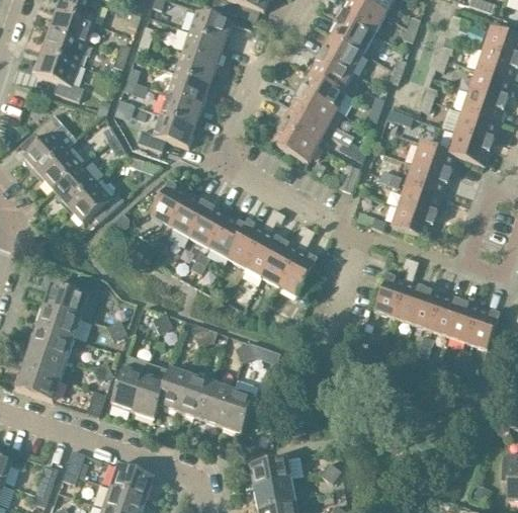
[(93,23),(100,2),(94,0),(61,0),(58,11),(93,23)]
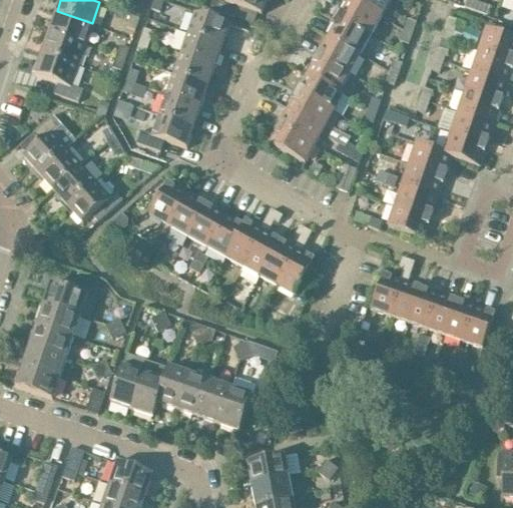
[(160,10),(163,0),(154,0),(151,7),(160,10)]
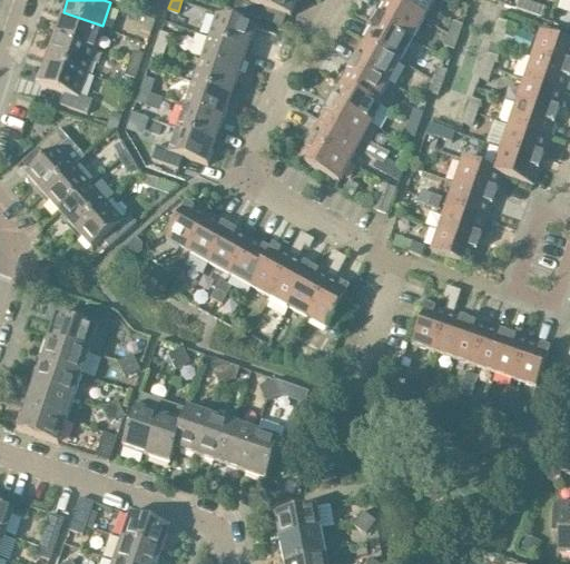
[(291,13),(295,0),(237,0),(235,7),(262,16),(266,5),(291,13)]
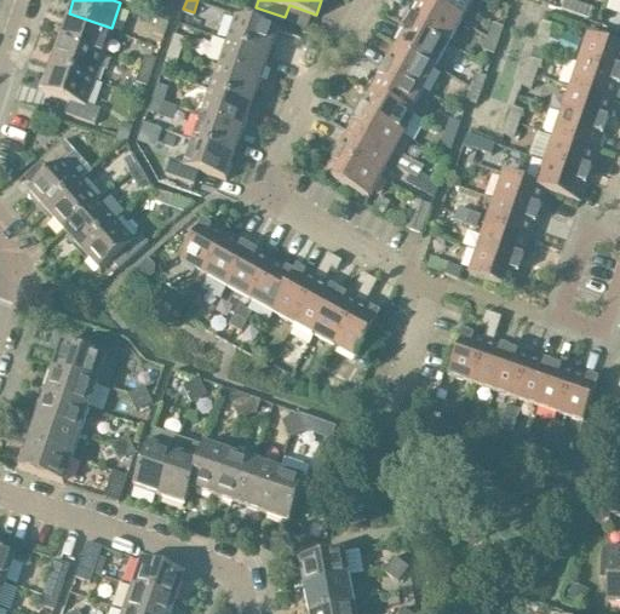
[(460,18),(428,0),(419,0),(408,18),(448,40),(460,18)]
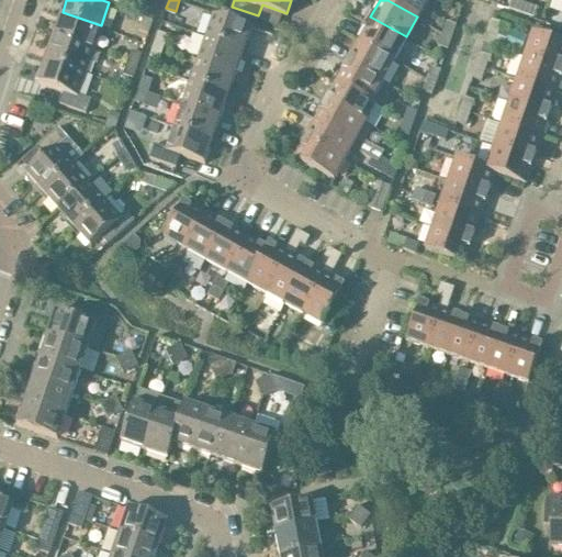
[(417,17),(427,0),(388,0),(417,17)]
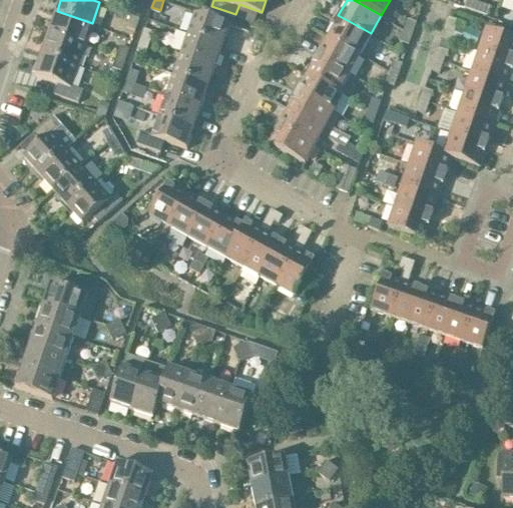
[(476,9),(479,0),(466,0),(464,5),(476,9)]
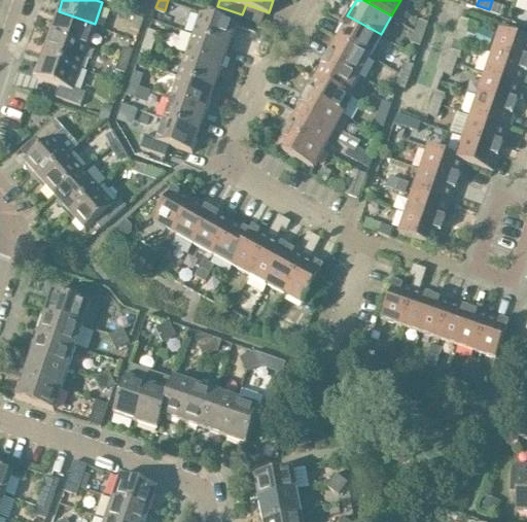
[(500,12),(503,4),(492,0),(489,9),(500,12)]
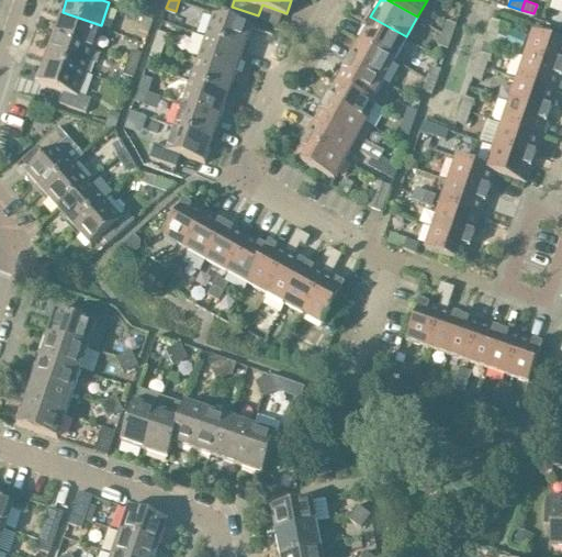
[(146,4),(143,14),(153,18),(156,9),(146,4)]
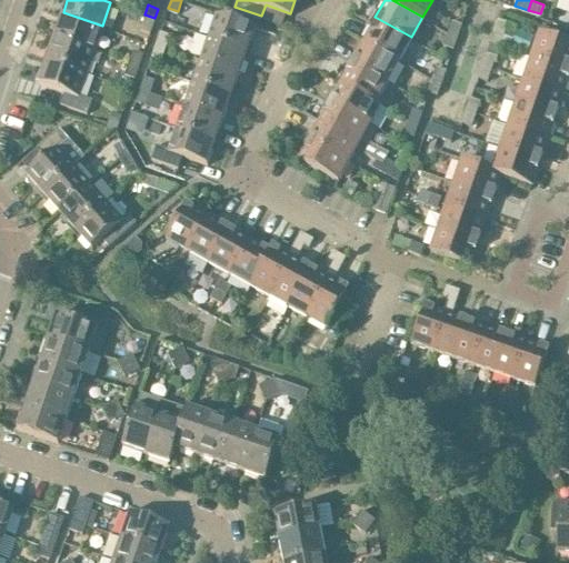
[(247,48),(256,24),(216,11),(208,34),(247,48)]
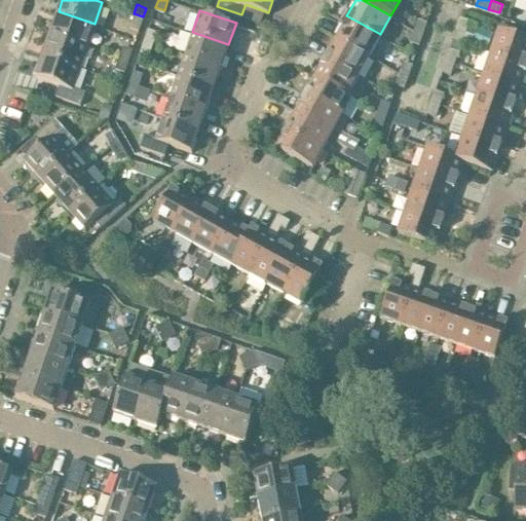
[(87,45),(95,24),(59,11),(51,32),(87,45)]
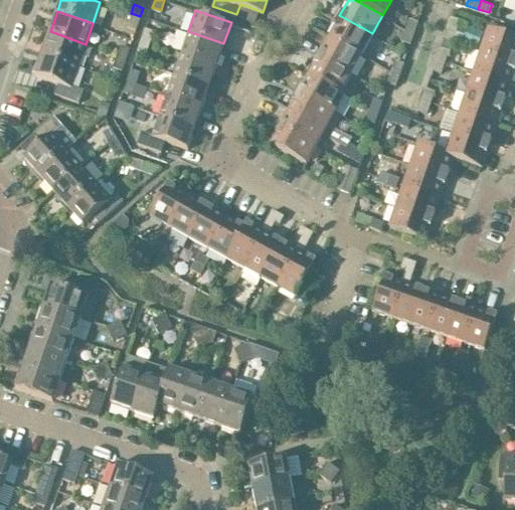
[(136,27),(140,16),(131,13),(127,24),(136,27)]
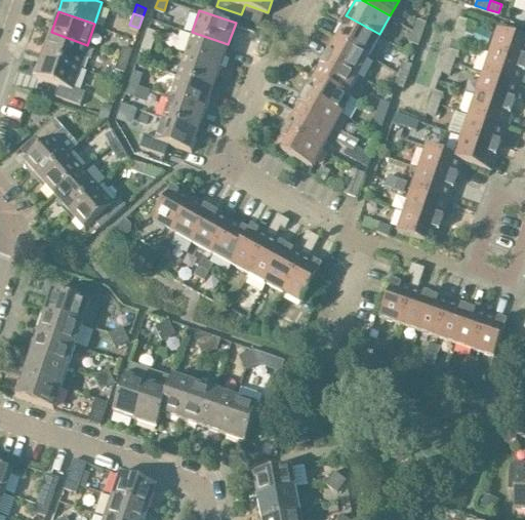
[(461,40),(469,17),(459,14),(451,36),(461,40)]
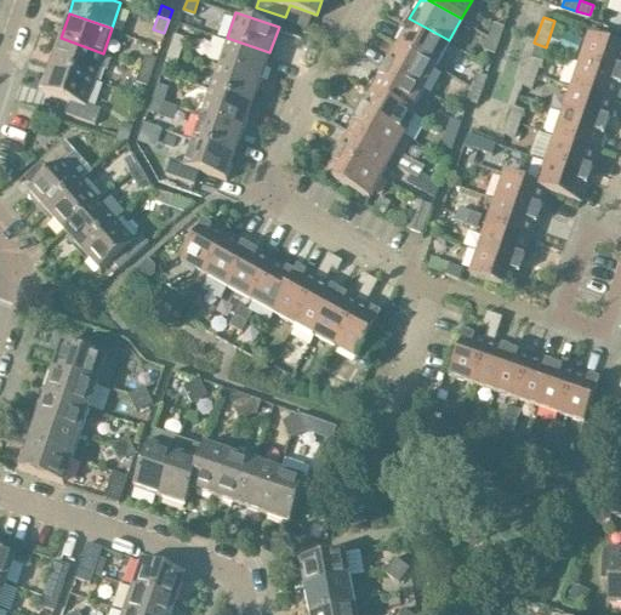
[(436,64),(449,40),(409,18),(397,41),(436,64)]
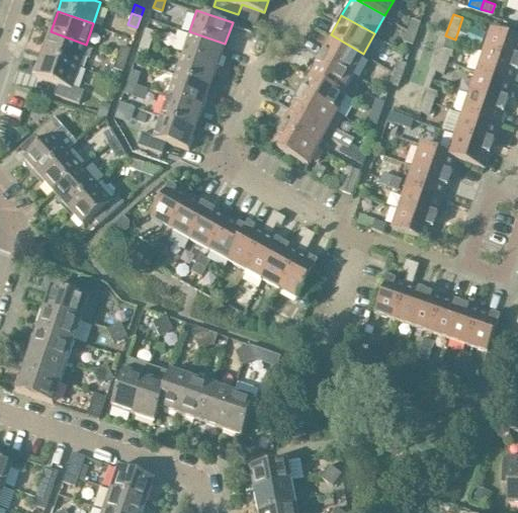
[(416,31),(420,21),(420,20),(411,16),(407,27),(416,31)]
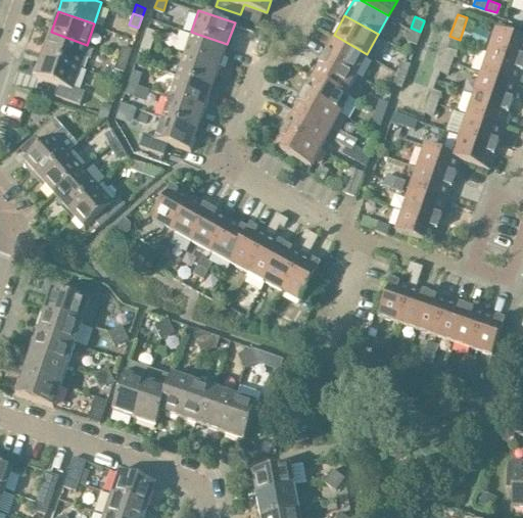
[(152,41),(156,30),(147,27),(143,38),(152,41)]
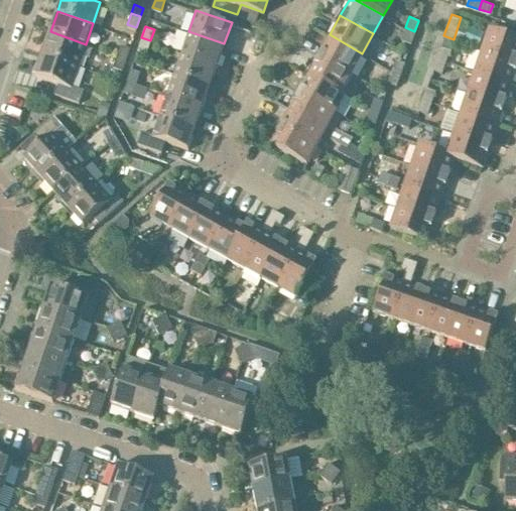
[(410,42),(414,31),(405,27),(401,39),(410,42)]
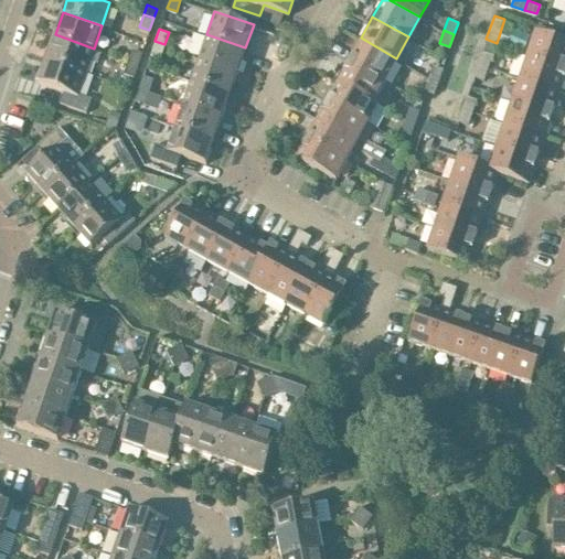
[(564,66),(564,40),(535,30),(528,53),(564,66)]
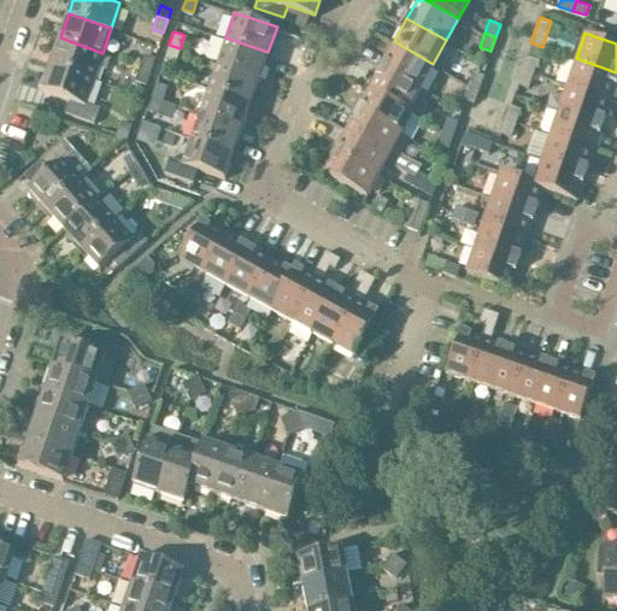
[(94,77),(103,53),(60,37),(52,63),(94,77)]
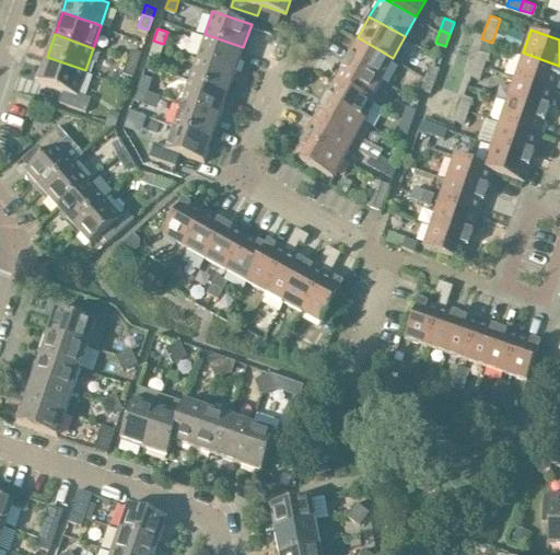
[(235,70),(243,47),(205,34),(196,56),(235,70)]
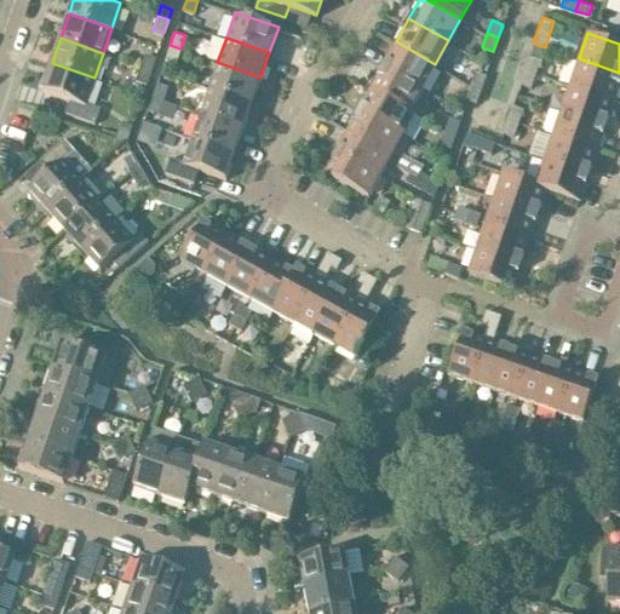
[(423,86),(435,64),(396,41),(383,64),(423,86)]
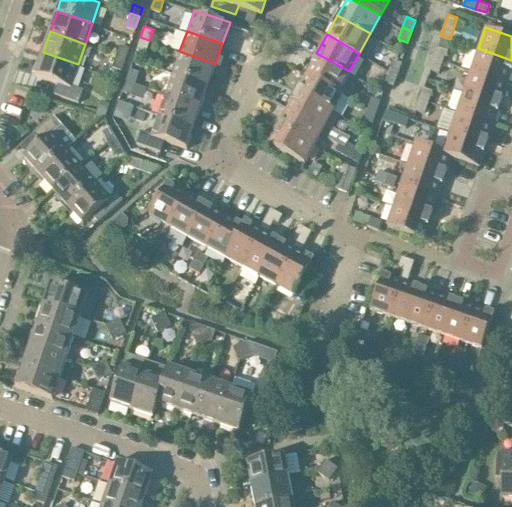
[(145,51),(149,40),(140,37),(137,48),(145,51)]
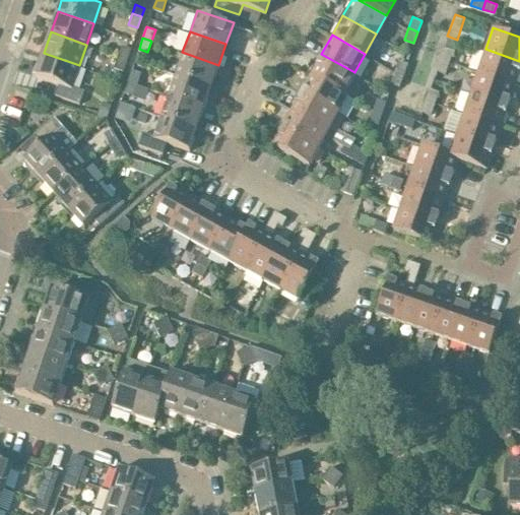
[(126,58),(131,46),(122,43),(118,55),(126,58)]
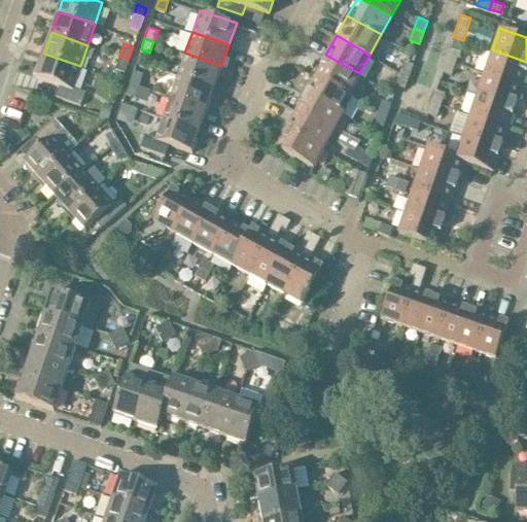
[(456,60),(459,49),(450,45),(446,57),(456,60)]
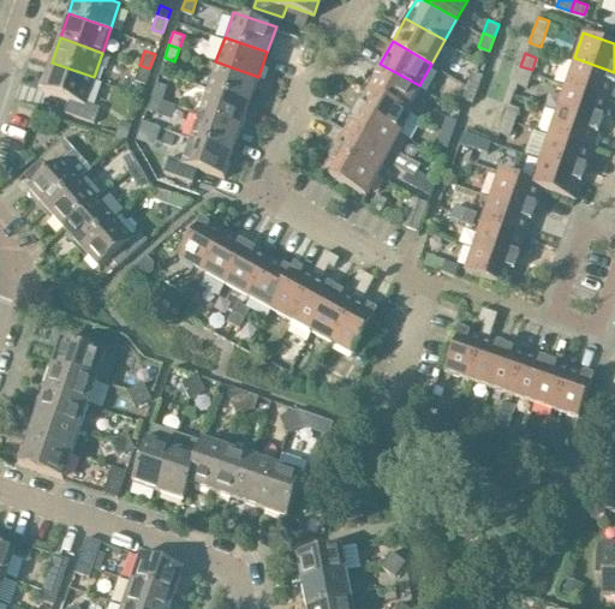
[(608,99),(614,78),(614,72),(574,58),(566,83),(608,99)]
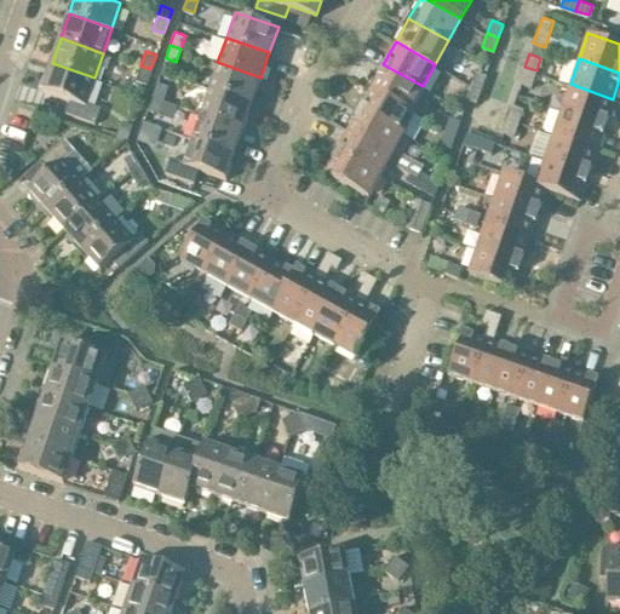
[(252,102),(260,78),(217,62),(208,86),(252,102)]
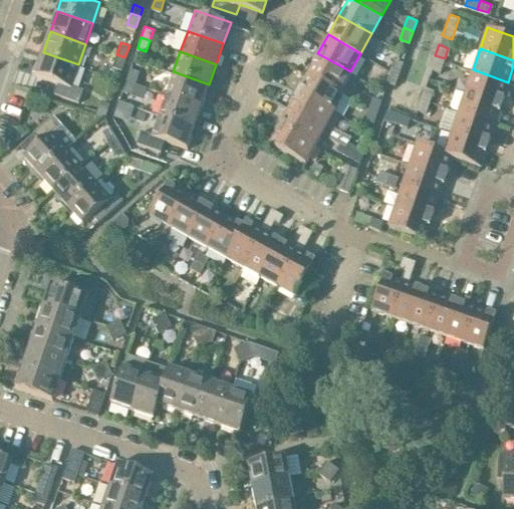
[(71,83),(78,64),(43,52),(35,73),(57,81),(54,91),(78,100),(82,87),(71,83)]
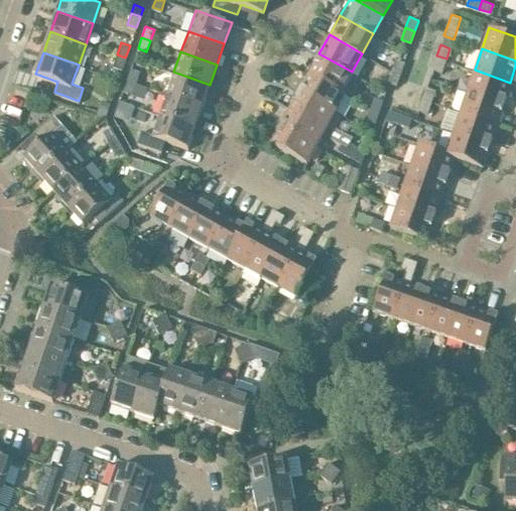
[(341,92),(352,72),(318,53),(307,74),(341,92)]
